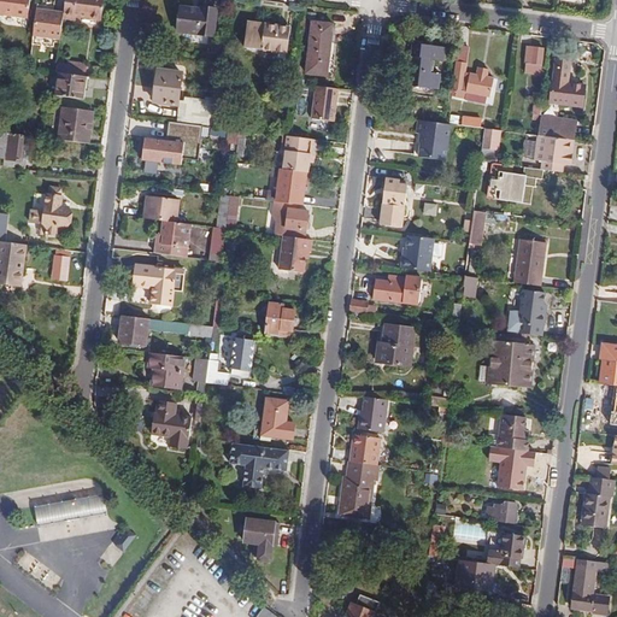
[(0,0),(0,15),(28,18),(30,0),(0,0)]
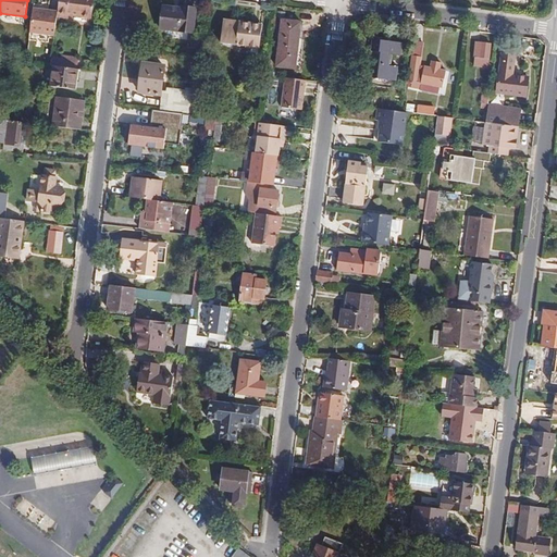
[(69,15),(91,20),(94,0),(59,0),(58,12),(34,9),(29,32),(54,36),(57,17),(69,20),(69,15)]
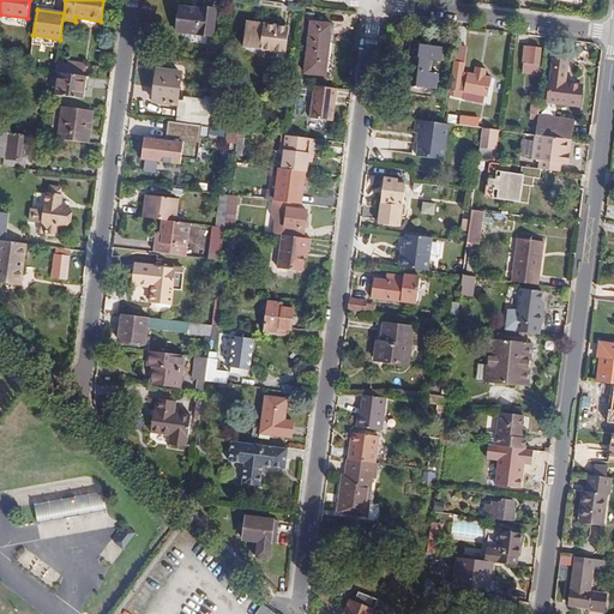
[(200,8),(179,6),(176,32),(194,35),(212,36),(217,8),(200,6),(200,8)]
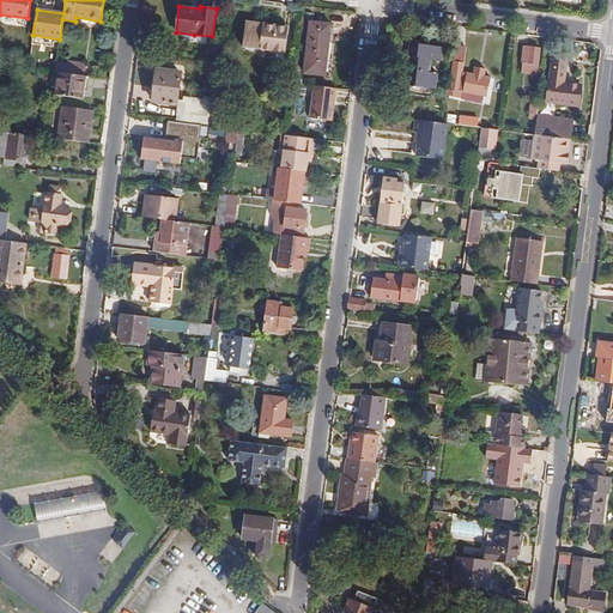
[(289,28),(246,22),(243,47),(261,49),(261,50),(286,53),(289,28)]
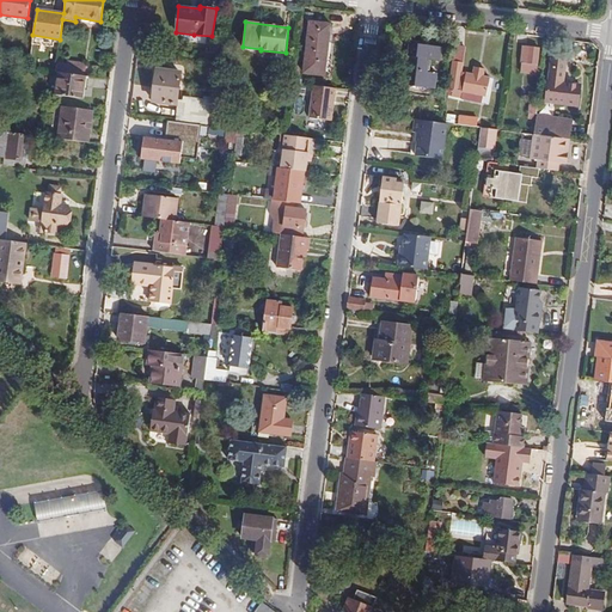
[(331,24),(310,22),(304,73),(325,75),(331,24)]
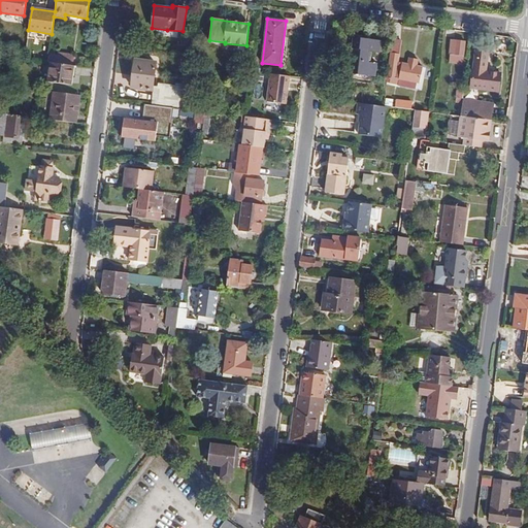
[(190,53),(192,39),(182,37),(180,51),(190,53)]
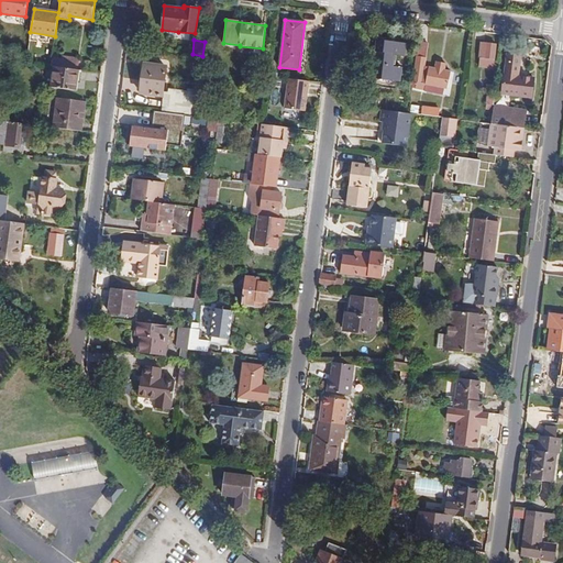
[(407,43),(377,40),(375,52),(378,52),(375,78),(400,81),(401,67),(394,66),(395,54),(406,55),(407,43)]
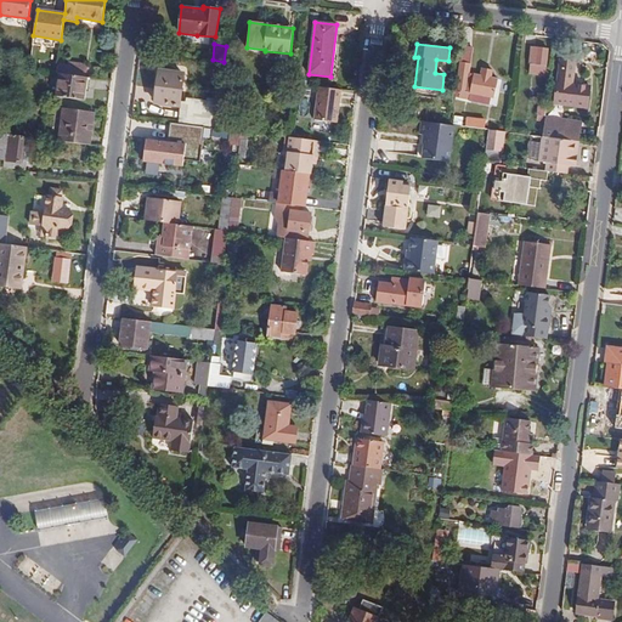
[(463,45),(461,61),(456,89),(465,91),(464,100),(491,105),(492,97),(496,99),(498,79),(492,77),(493,71),(482,68),(481,75),(475,74),(474,74),(469,73),(471,62),(474,47),(463,45)]
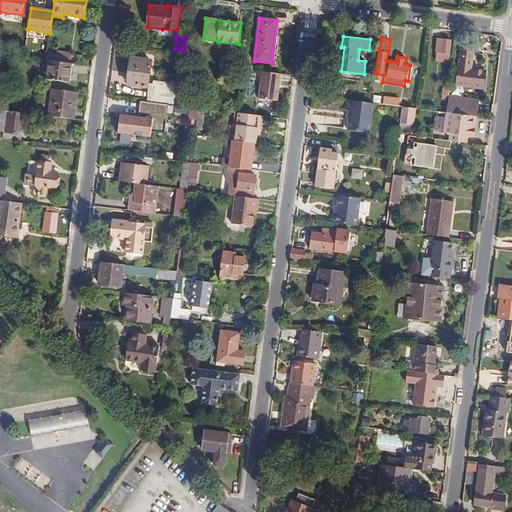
[(451,40),(438,39),(436,53),(440,53),(440,61),(449,62),(450,54),(451,40)]
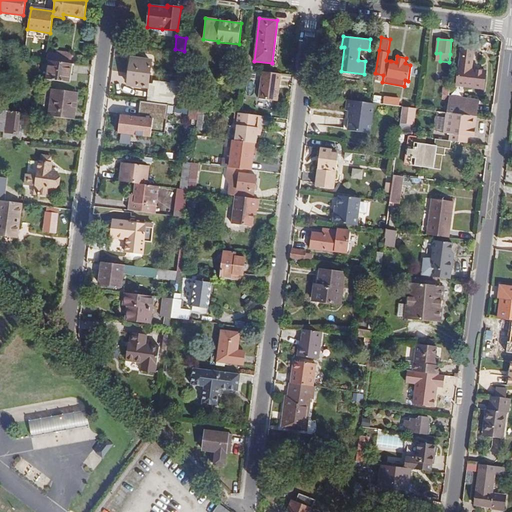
[(474,50),(461,49),(456,85),(484,89),(486,71),(471,69),(474,50)]
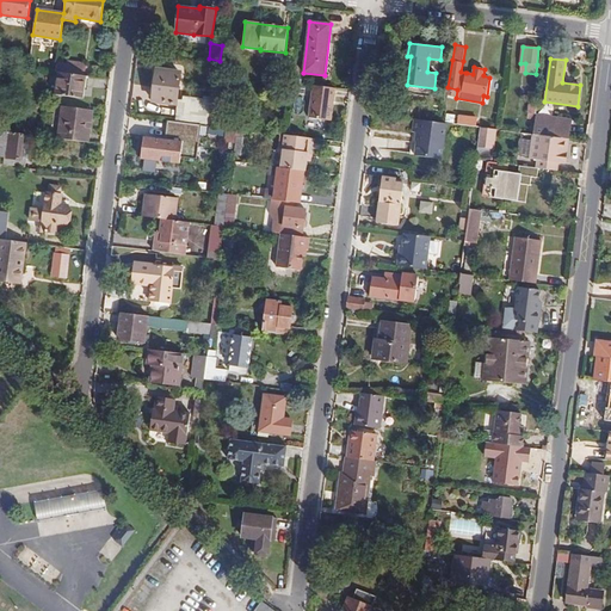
[(84,99),(86,76),(87,63),(68,61),(67,74),(59,73),(55,94),(84,99)]
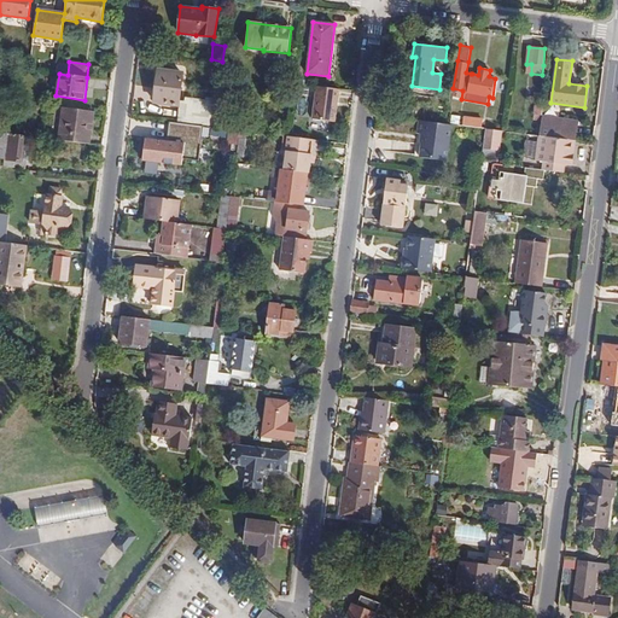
[(153,103),(178,105),(179,105),(180,101),(184,74),(157,70),(156,87),(155,88),(153,88),(152,89),(152,91),(152,92),(152,93),(152,94),(152,95),(152,97),(153,97),(155,98),(153,103)]
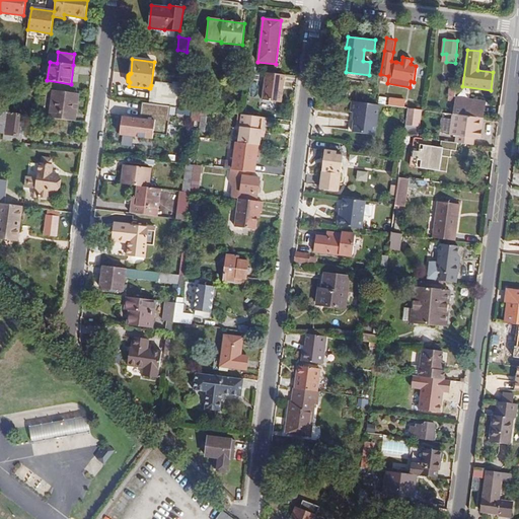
[(282,102),(285,75),(266,73),(263,100),(282,102)]
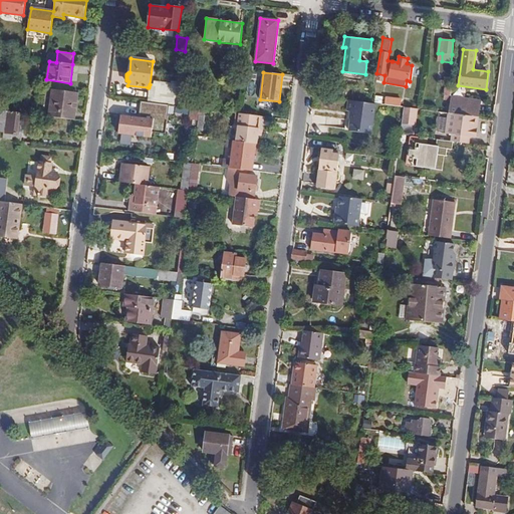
[(338,82),(326,80),(325,86),(337,88),(338,82)]
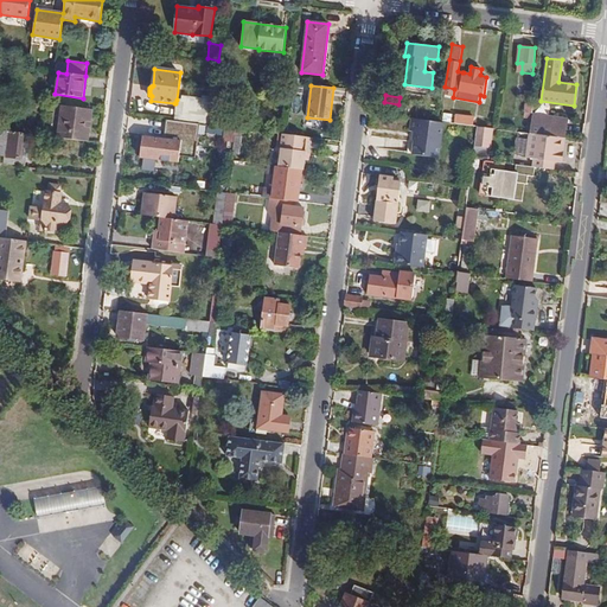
[(172,119),(211,125),(215,100),(179,96),(179,100),(177,100),(176,103),(174,103),(172,119)]
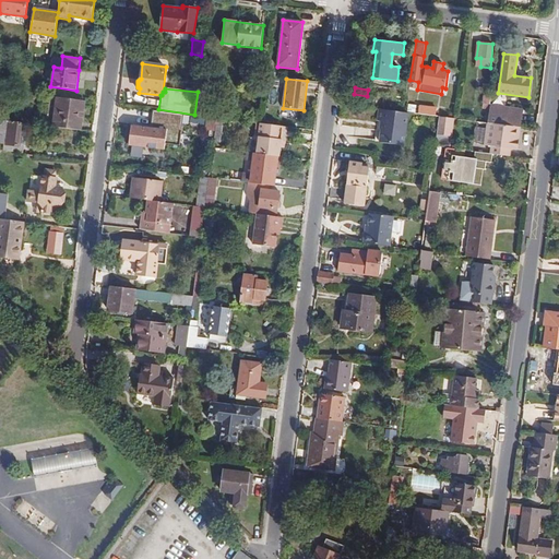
[(81,130),(84,100),(57,97),(54,127),(81,130)]
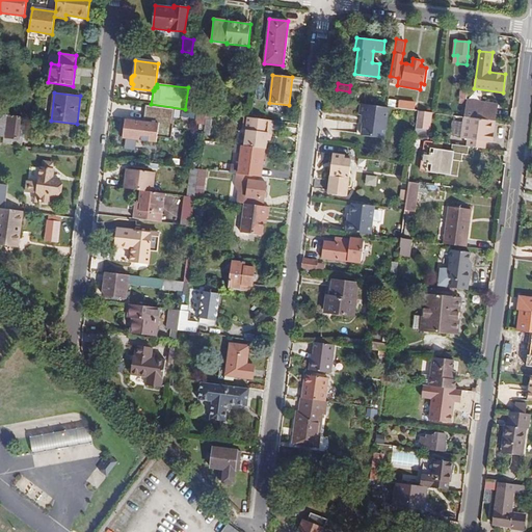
[(355,95),(347,94),(346,101),(355,102),(355,95)]
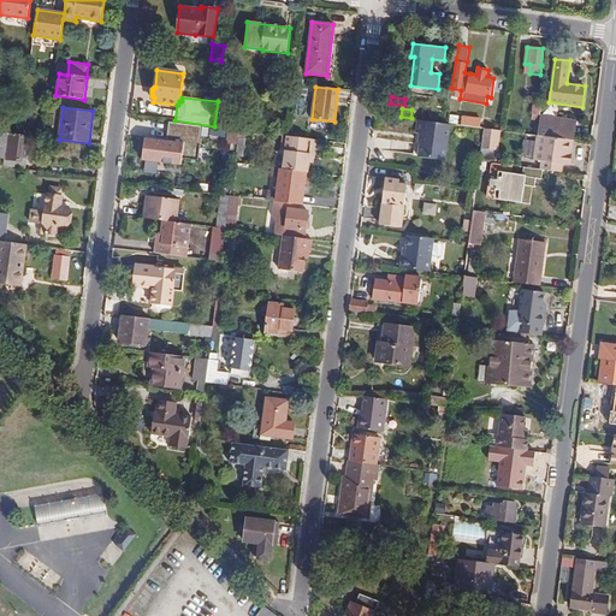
[(538,132),(538,135),(574,140),(576,120),(540,114),(540,116),(538,132)]
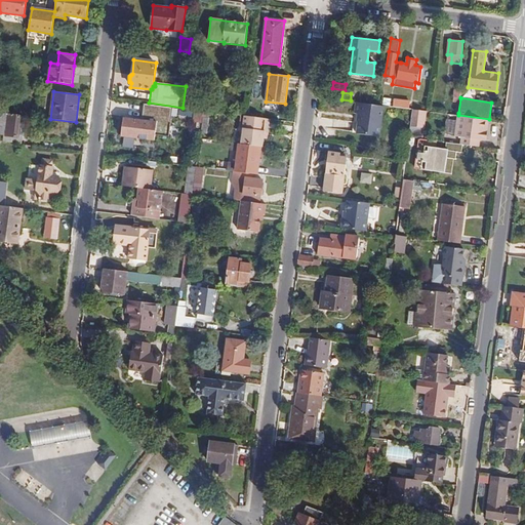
[(394,108),(409,109),(410,102),(394,99),(394,108)]
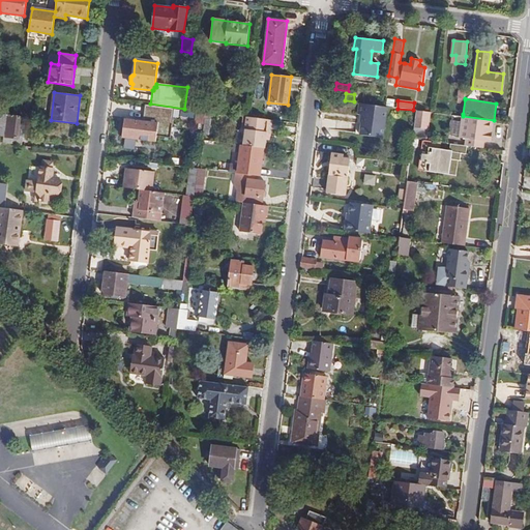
[(387,107),(385,107),(359,104),(358,114),(361,114),(362,114),(361,122),(360,133),(383,135),(387,107)]
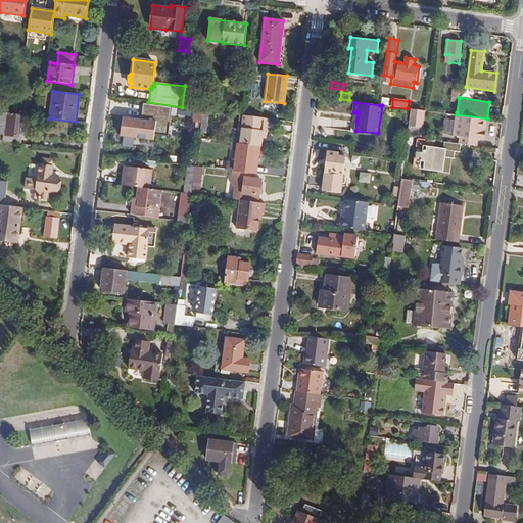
[(170,106),(150,104),(148,127),(145,126),(144,133),(168,136),(170,106)]
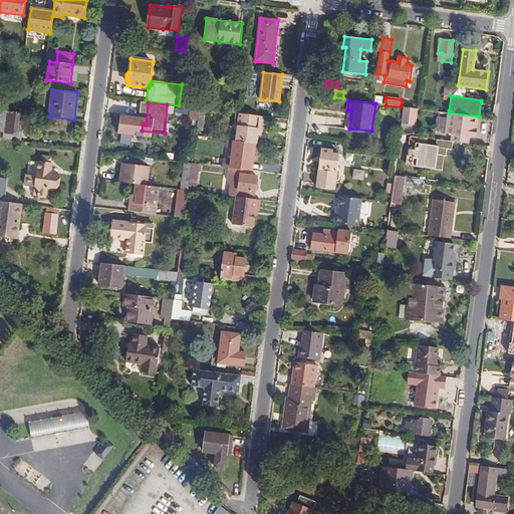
[(190,118),(198,119),(199,108),(192,107),(190,118)]
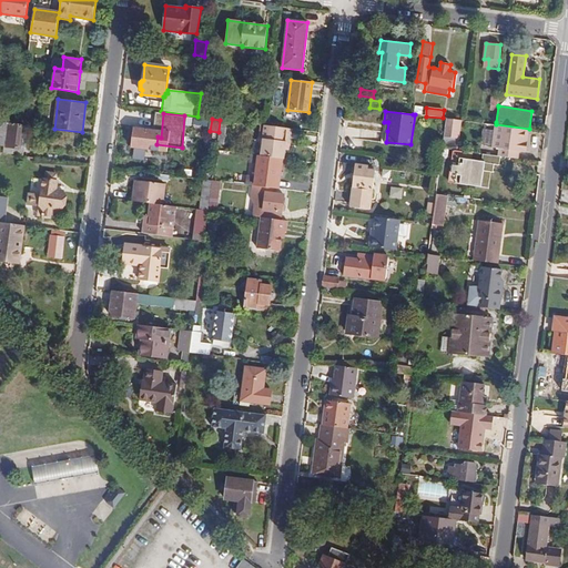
[(458,139),(462,120),(446,119),(444,137),(458,139)]
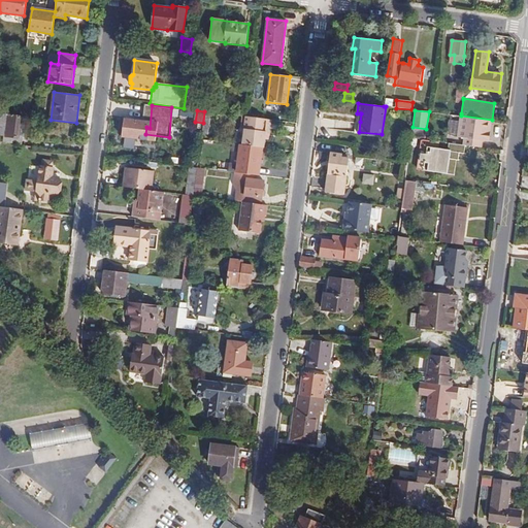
[(208,134),(210,111),(204,111),(203,123),(201,134),(208,134)]
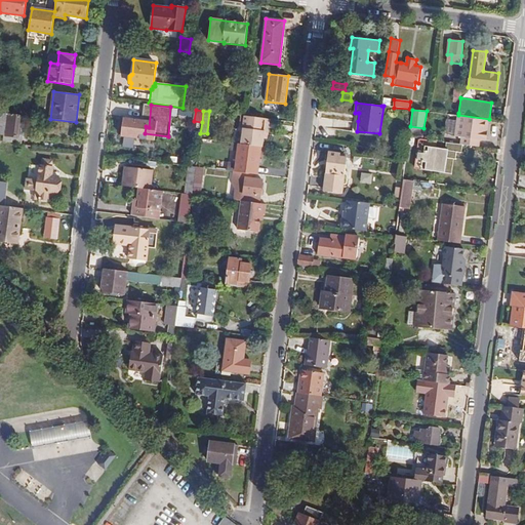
[(3,142),(22,144),(23,137),(17,137),(19,123),(22,116),(7,114),(1,113),(0,116),(0,134),(4,135),(3,142)]
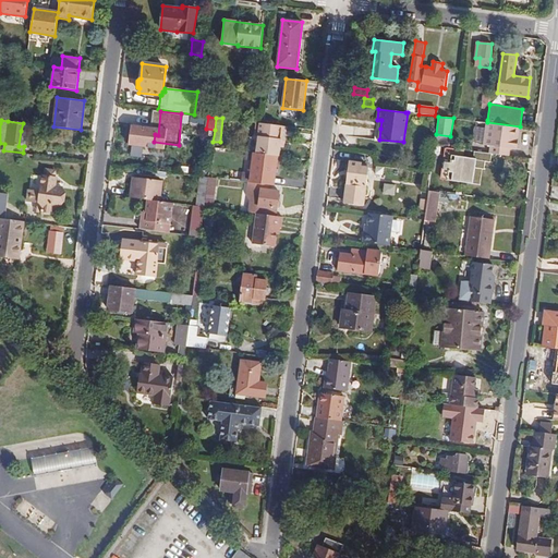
[(520,126),(487,122),(486,128),(475,126),(472,143),(484,144),(483,145),(490,146),(489,154),(509,156),(510,148),(517,149),(520,126)]
